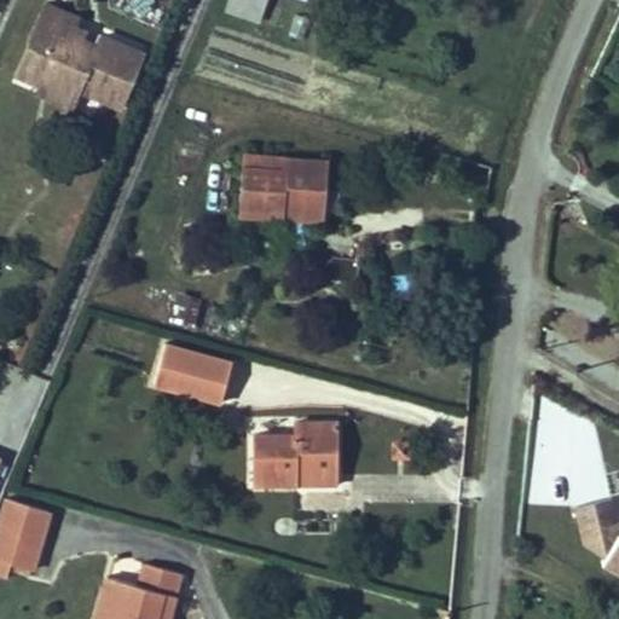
[(143,0),(133,0),(128,11),(155,24),(162,10),(143,0)]
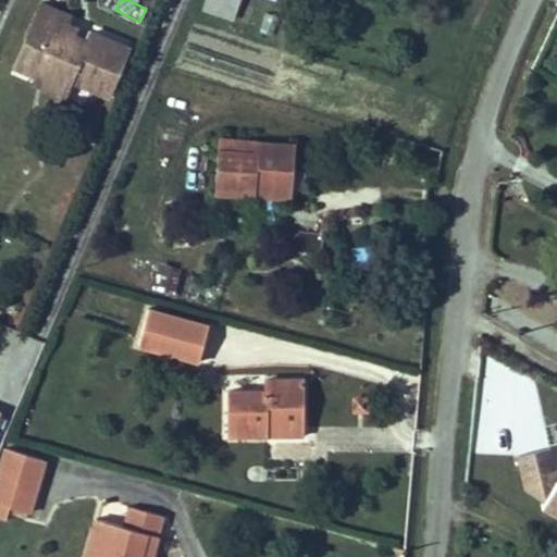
[(264,31),(275,0),(205,0),(202,8),(264,31)]
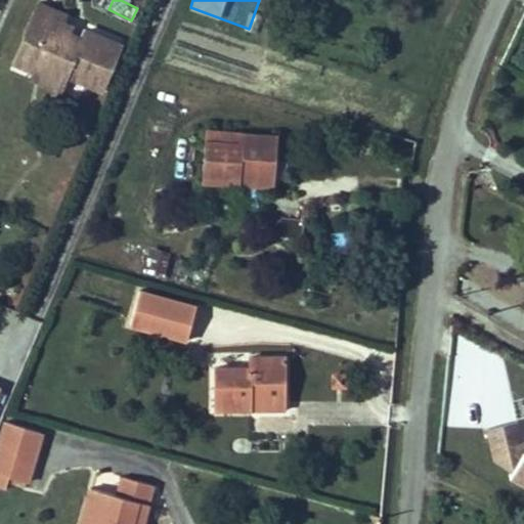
[(81,43),(69,38),(74,26),(64,22),(68,15),(39,4),(13,63),(34,72),(31,79),(60,91),(68,75),(103,90),(122,46),(86,31),(81,43)]
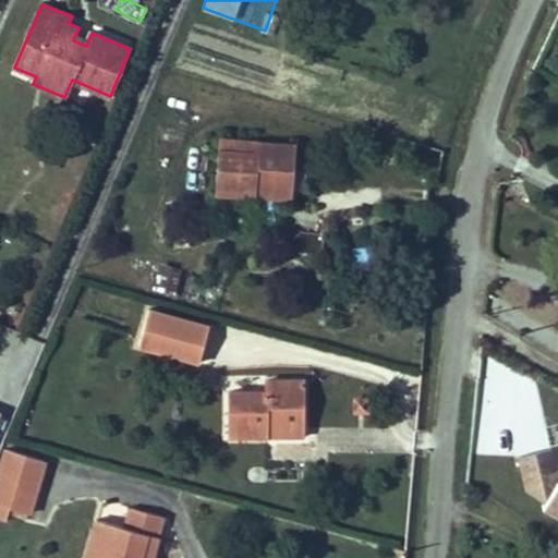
[(218,148),(215,196),(291,202),(295,143),(258,140),(257,150),(218,148)]
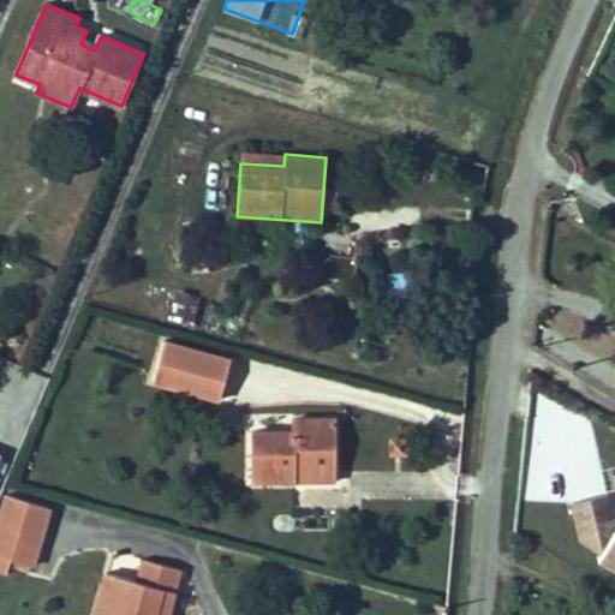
[(179,297),(172,323),(192,329),(199,302),(179,297)]
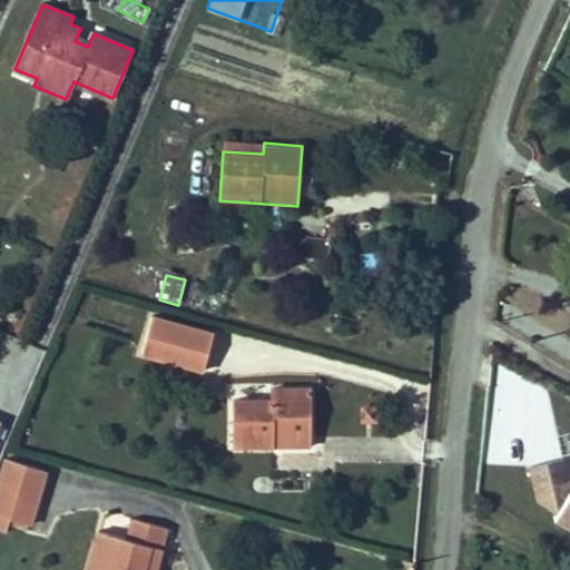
[(213,342),(156,326),(147,360),(204,375),(213,342)]
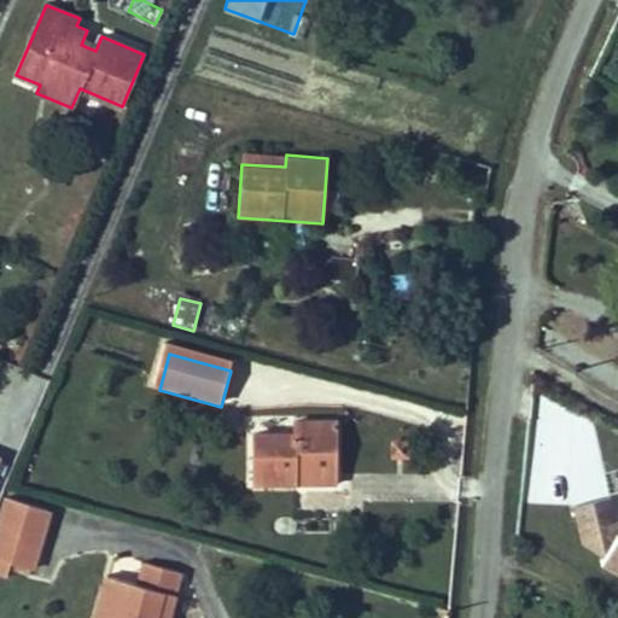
[(254,429),(254,482),(295,483),(295,472),(337,472),(337,419),(291,419),(291,429),(254,429)]
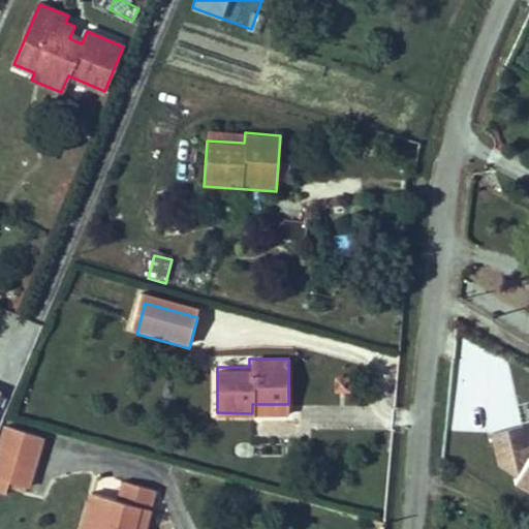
[(335,392),(350,392),(350,376),(335,376),(335,392)]
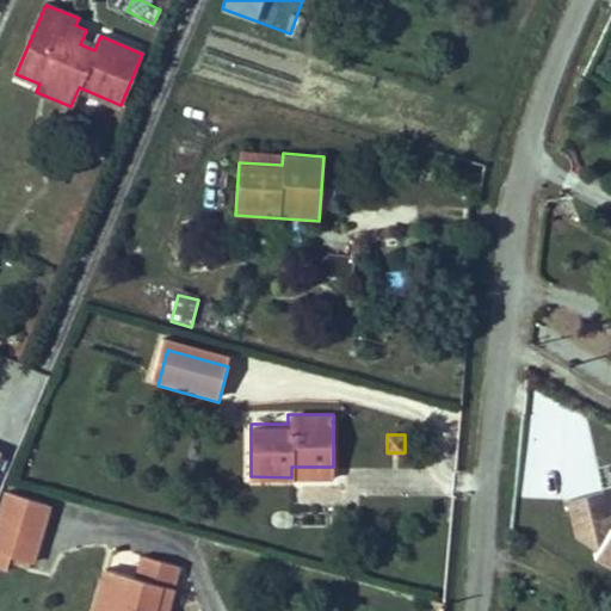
[(333,467),(291,467),(291,477),(332,477),(333,467)]
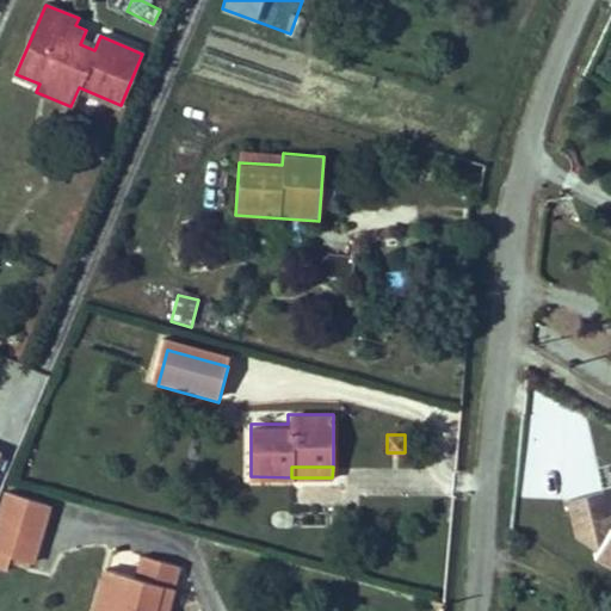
[(610,523),(603,491),(568,500),(576,536),(599,547),(594,554),(610,563),(610,523)]
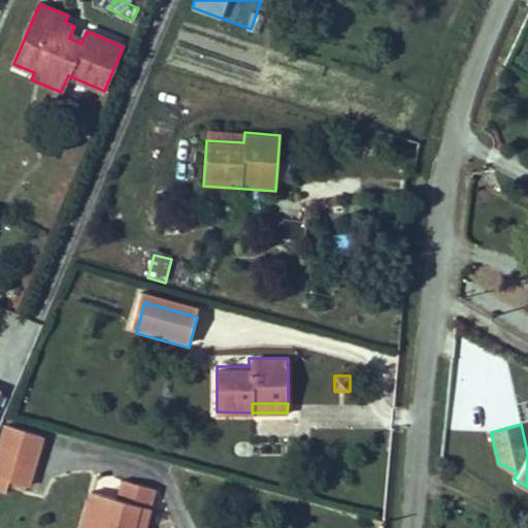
[(0,477),(26,486),(41,435),(6,425),(0,444),(0,477)]
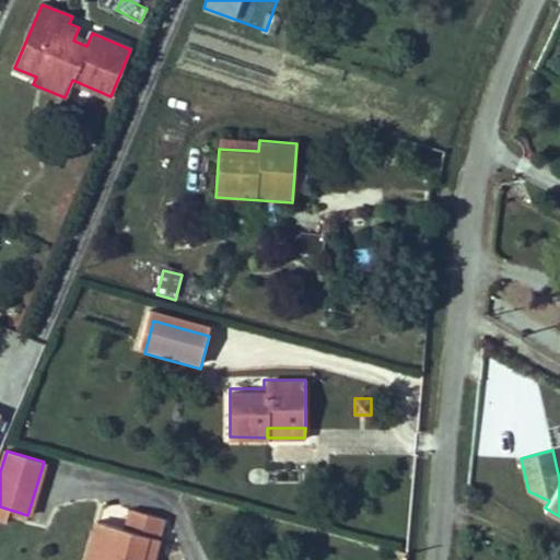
[(140,559),(147,539),(156,543),(163,518),(131,510),(125,532),(95,523),(83,559),(140,559)]
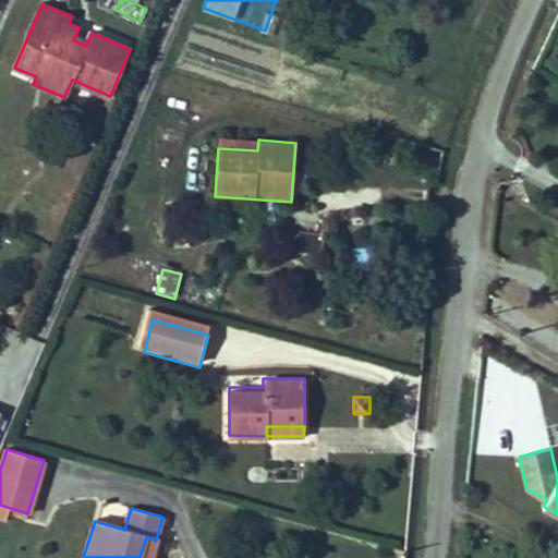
[(140,557),(150,557),(156,541),(146,537),(140,557)]
